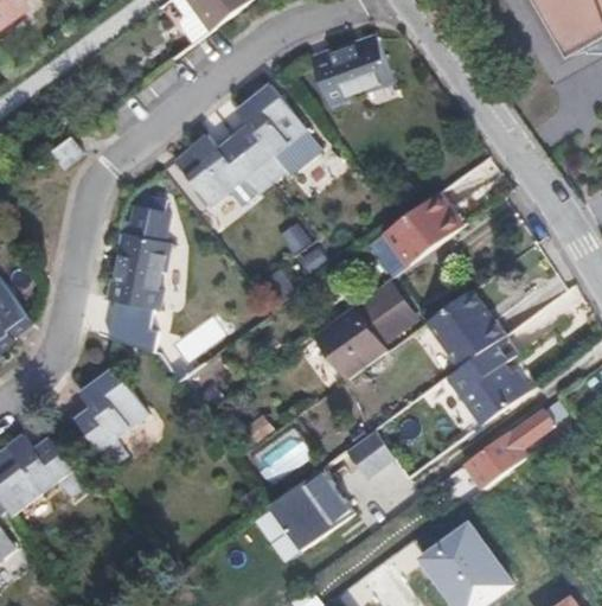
[(0,20),(20,5),(17,0),(0,0),(0,20)]
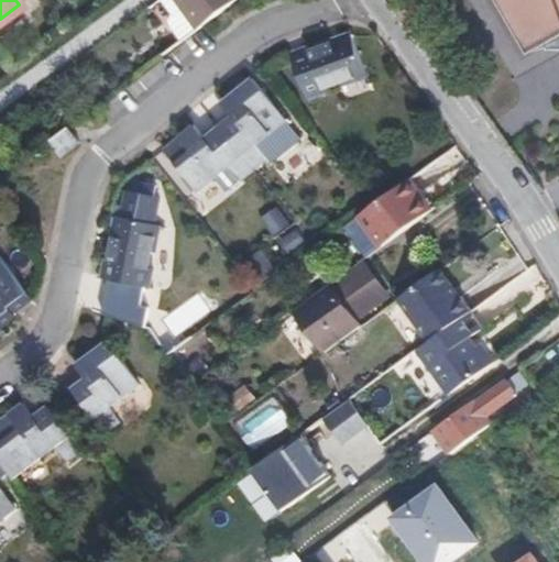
[(196,29),(174,0),(159,0),(170,14),(170,26),(179,41),(196,29)]
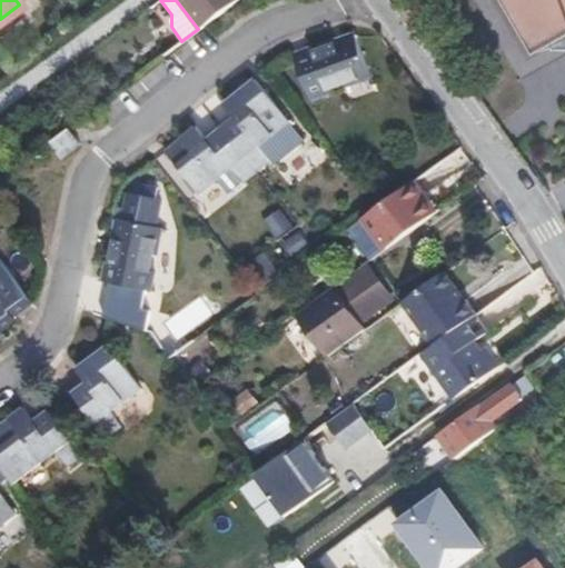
[(176,0),(198,29),(236,0),(176,0)]
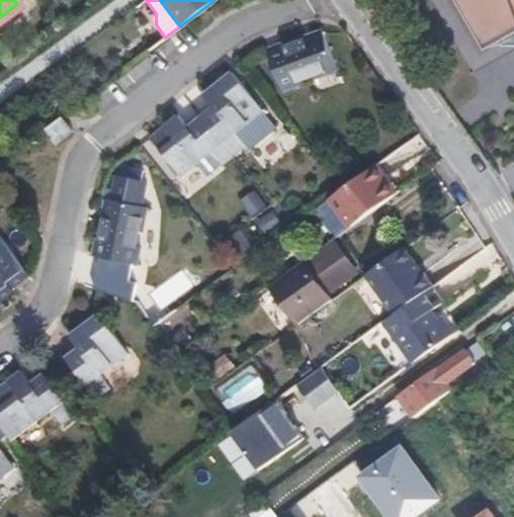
[(333,67),(320,32),(282,46),(281,42),(264,49),(280,91),(297,84),(295,81),(333,67)]
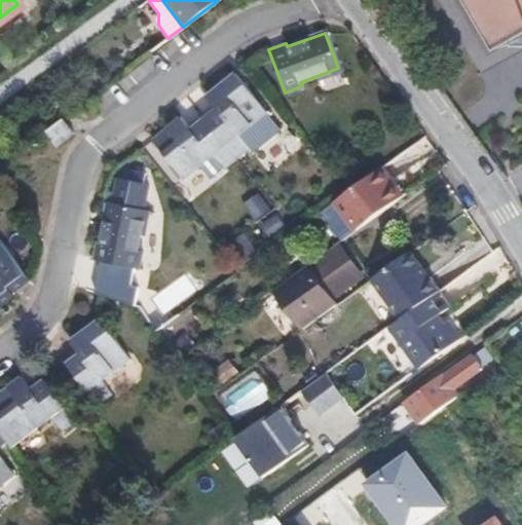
[(264,111),(233,73),(204,97),(215,109),(219,114),(206,124),(233,158),(247,148),(247,147),(235,134),(262,112),(264,111)]
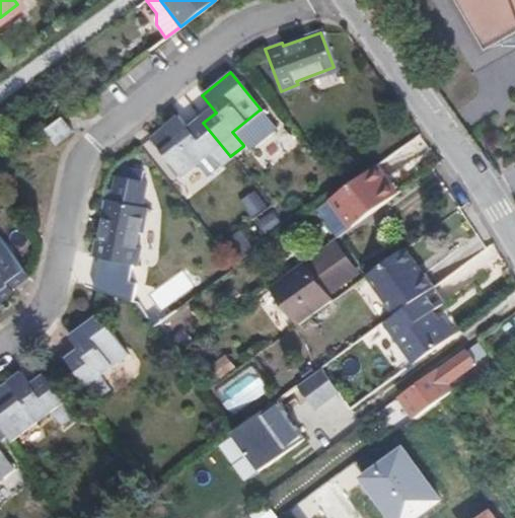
[(203,123),(216,113),(212,107),(199,118),(203,123)]
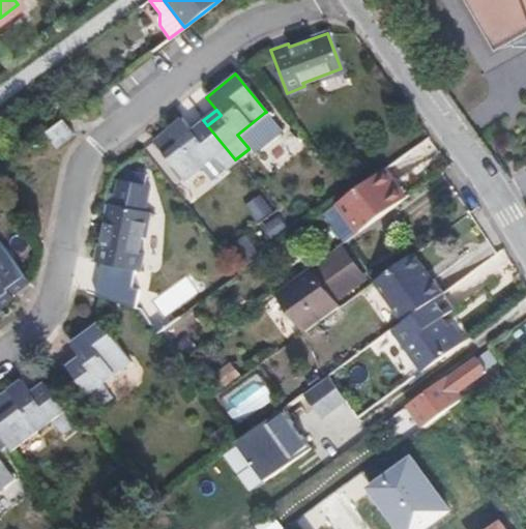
[(264,113),(237,135),(249,148),(275,126),(264,113)]
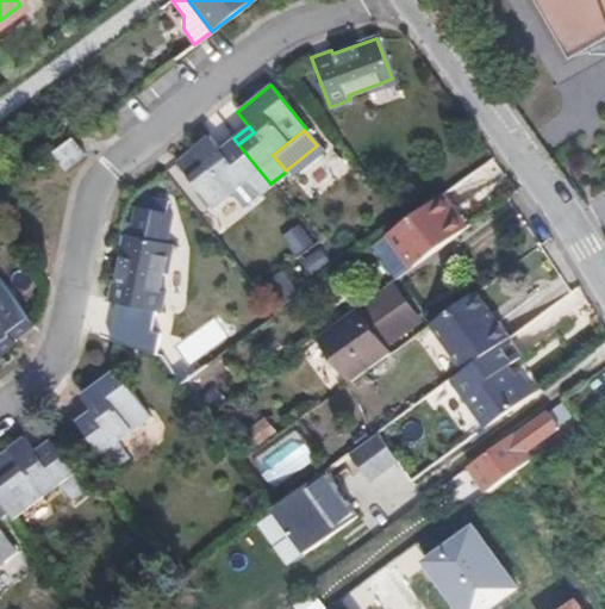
[(207,136),(174,163),(210,207),(229,192),(242,181),(255,197),(270,184),(238,144),(224,156),(219,150),(207,136)]
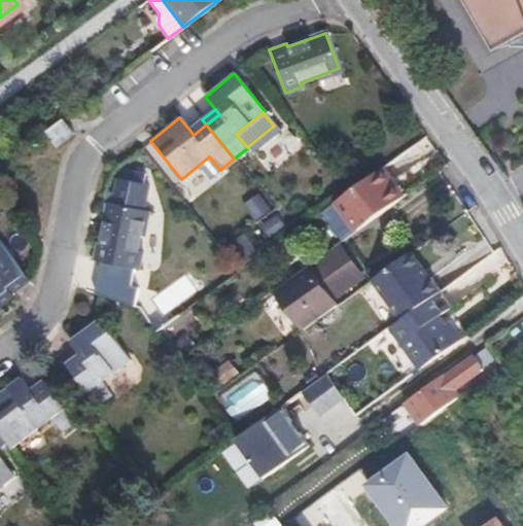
[(72,132),(61,118),(43,132),(54,146),(72,132)]
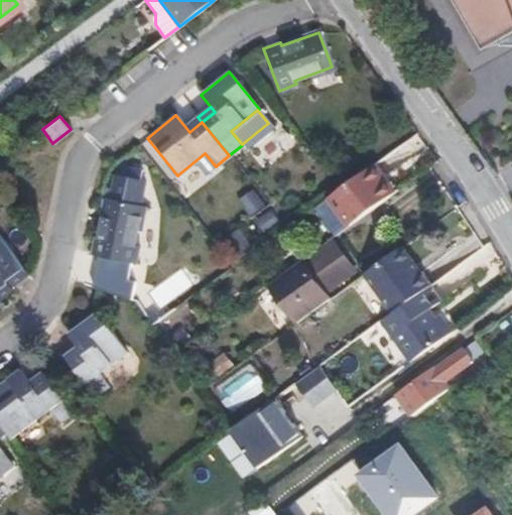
[(185,127),(189,132),(202,122),(198,117),(185,127)]
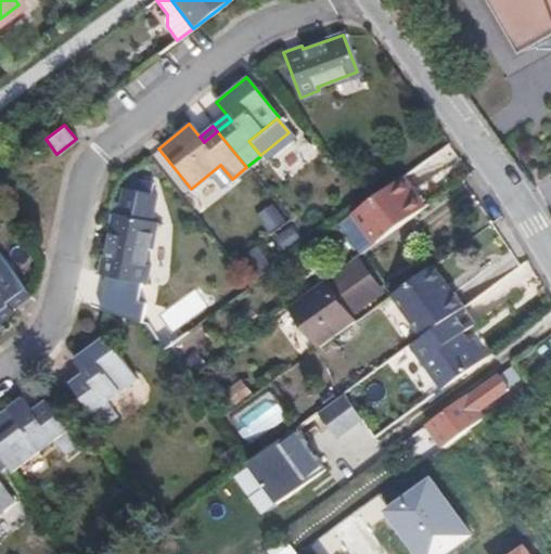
[(220,165),(208,175),(220,189),(232,179),(220,165)]
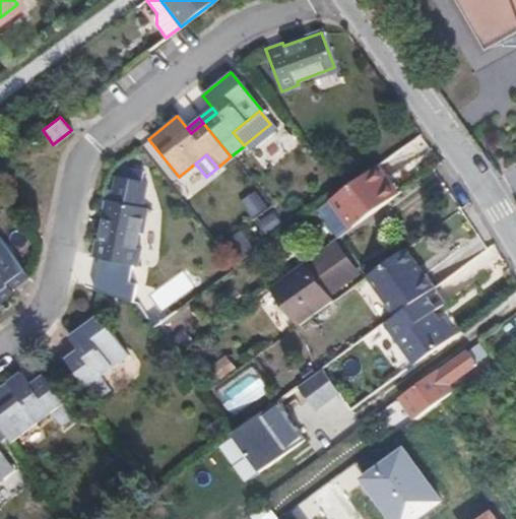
[(393,194),(373,165),(329,197),(349,225),(393,194)]
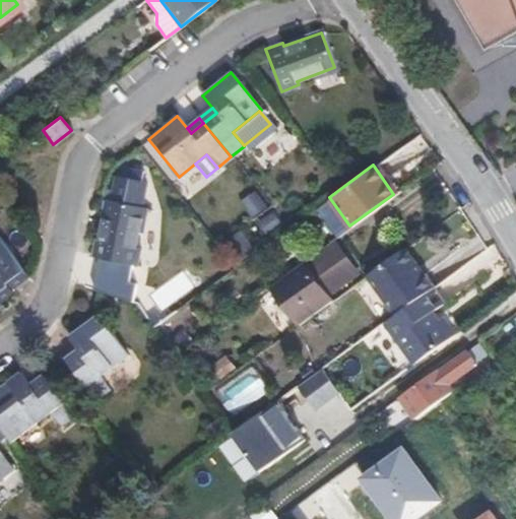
[(112,200),(107,199),(98,238),(93,237),(89,255),(134,265),(137,247),(134,246),(142,207),(137,206),(142,186),(116,180),(112,200)]
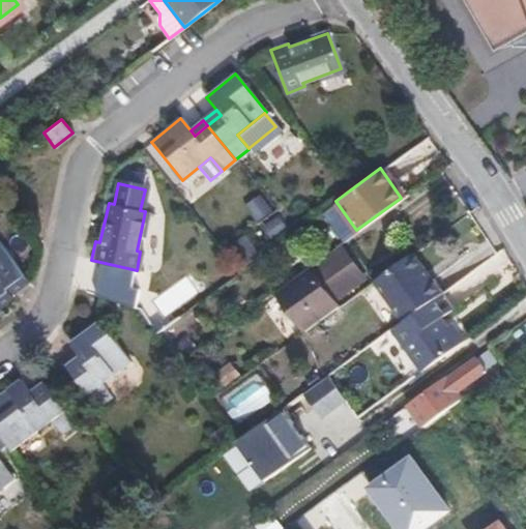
[(255,222),(270,211),(259,194),(242,205),(255,222)]
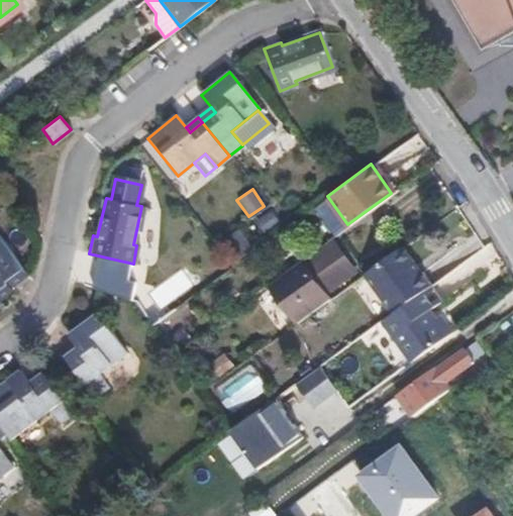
[(0,295),(10,288),(0,275),(0,267),(12,258),(0,240),(0,295)]
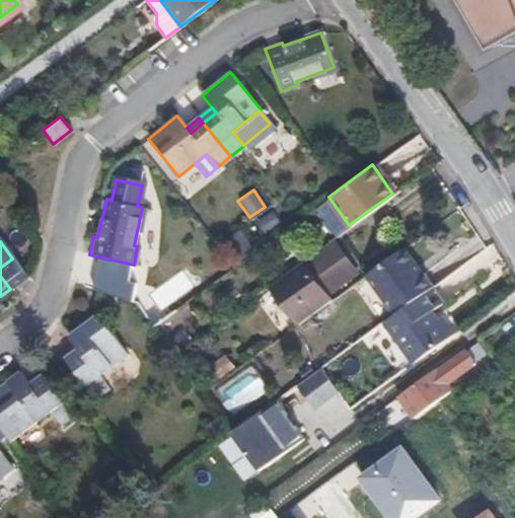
[(351,275),(326,241),(268,285),(296,323),(328,300),(324,294),(351,275)]
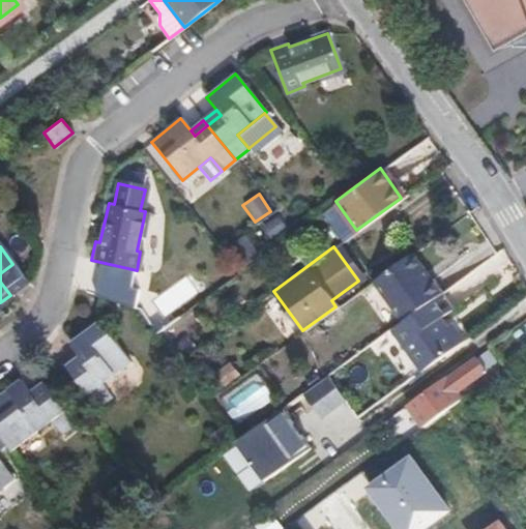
[(440,293),(410,253),(371,281),(400,321),(439,293),(440,293)]
